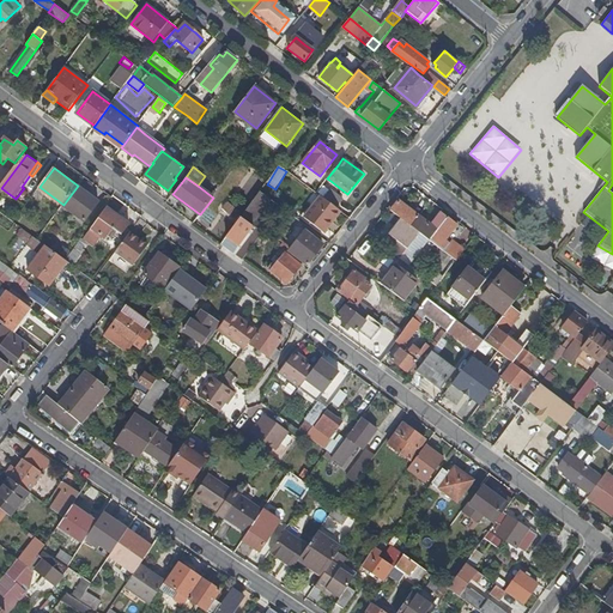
[(99,202),(78,186),(64,205),(85,222),(99,202)]
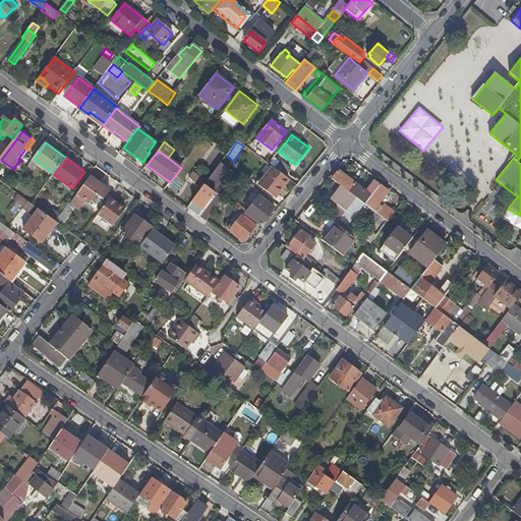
[(281,161),(275,169),(286,177),(292,170),(281,161)]
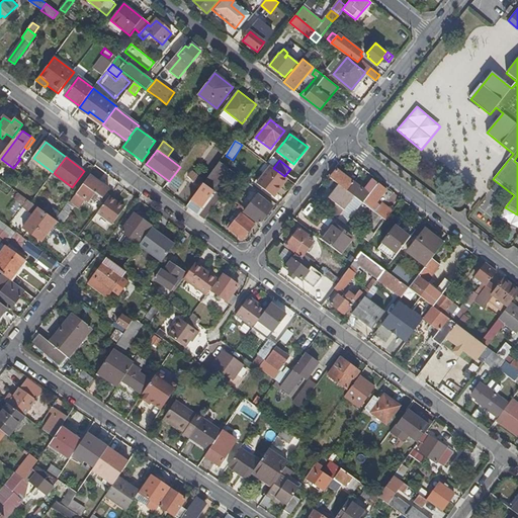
[(214,186),(229,167),(221,161),(203,183),(211,189),(214,191),(219,194),(222,197),(238,209),(241,205),(222,191),(219,189),(214,186)]
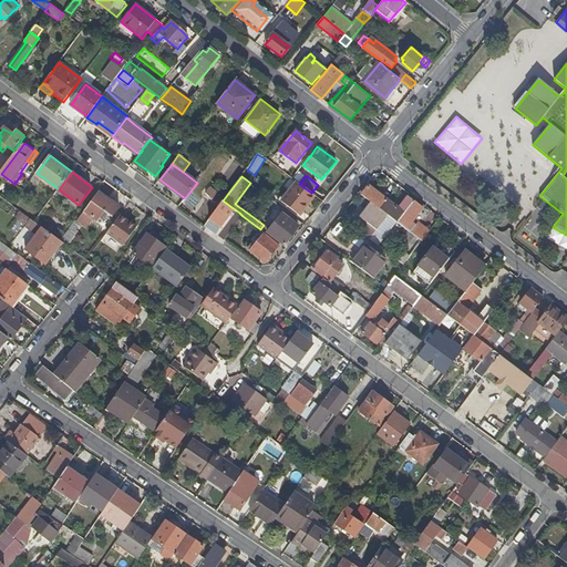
[(301,213),(315,195),(311,193),(299,184),(297,182),(284,199),(301,213)]
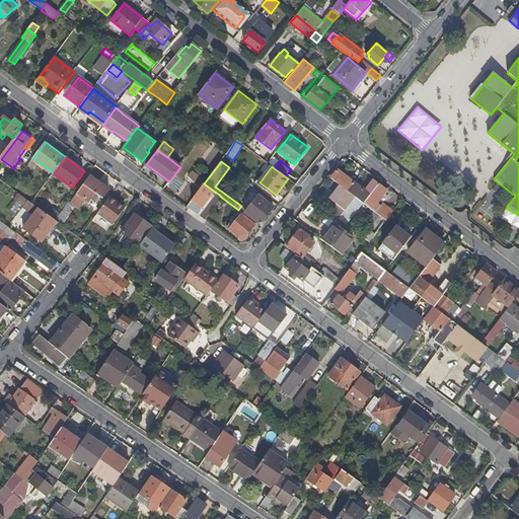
[(337,170),(335,168),(328,176),(330,178),(337,170)]
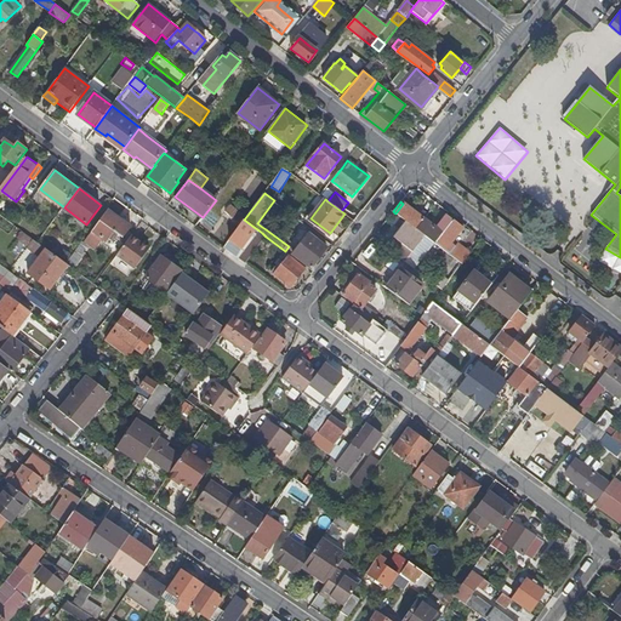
[(415,212),(403,204),(396,214),(406,221),(425,235),(436,243),(453,218),(446,214),(436,228),(423,220),(417,215),(415,212)]
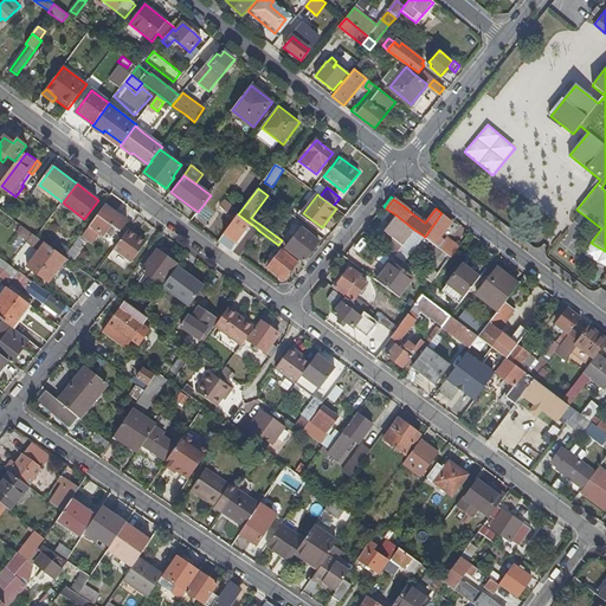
[(233,206),(225,200),(220,206),(227,212),(233,206)]
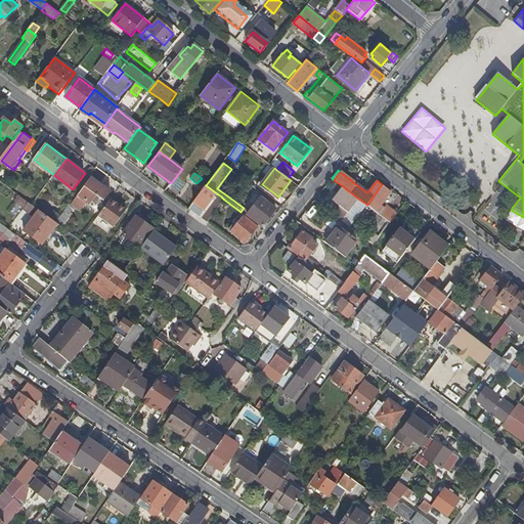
[(90,203),(96,194),(103,201),(111,190),(91,176),(78,194),(90,203)]
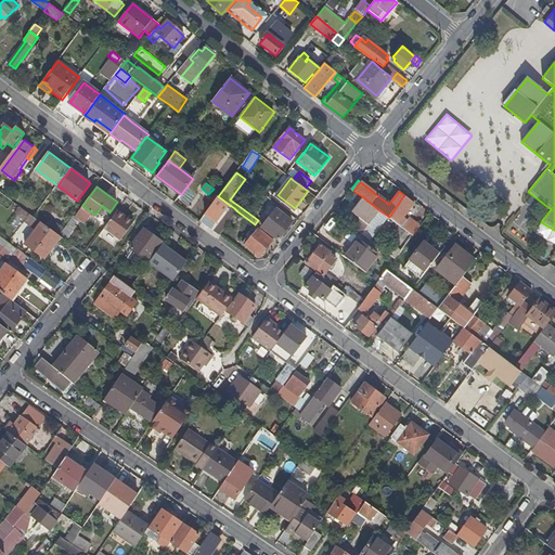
[(409,208),(411,206),(413,202),(404,195),(389,217),(413,236),(421,227),(409,217),(408,220),(402,216),(409,208)]
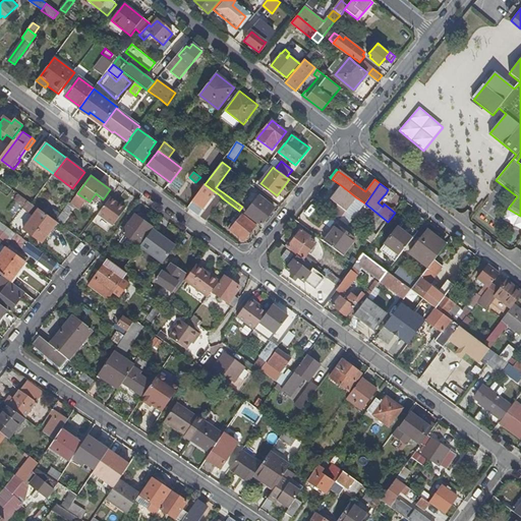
[(204,208),(214,195),(216,192),(213,190),(205,184),(193,200),(204,208)]
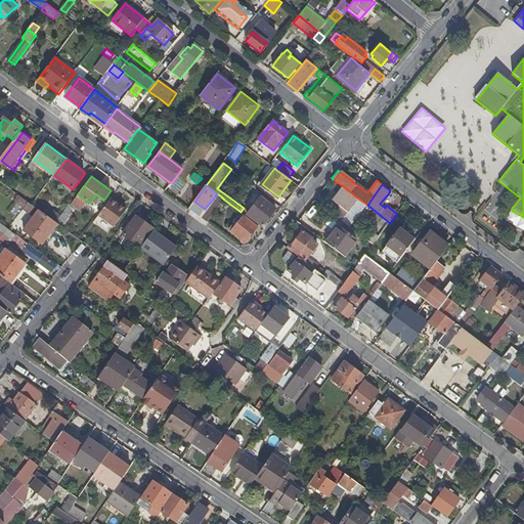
[(349,212),(358,199),(343,186),(333,200),(349,212)]
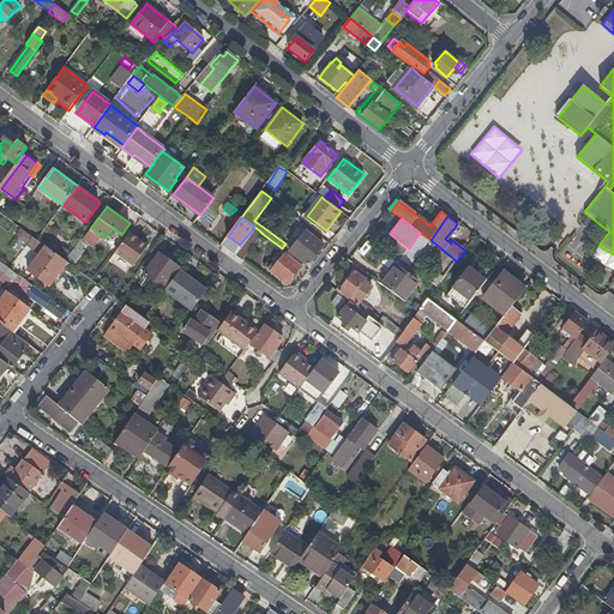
[(259,230),(257,234),(256,236),(253,234),(242,248),(248,253),(263,234),(259,230)]
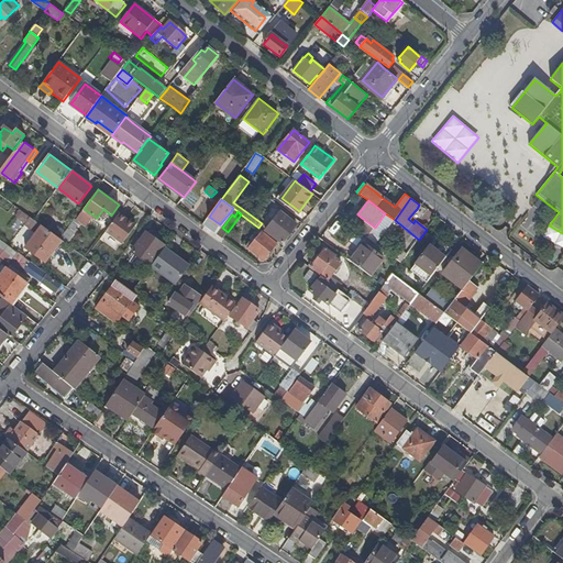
[(131,220),(120,212),(107,231),(123,243),(134,227),(129,222),(131,220)]
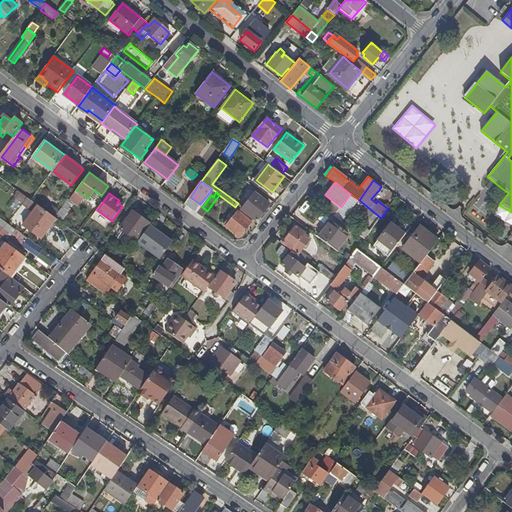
[(243,208),(242,210),(256,221),(258,218),(269,205),(255,193),(243,208)]
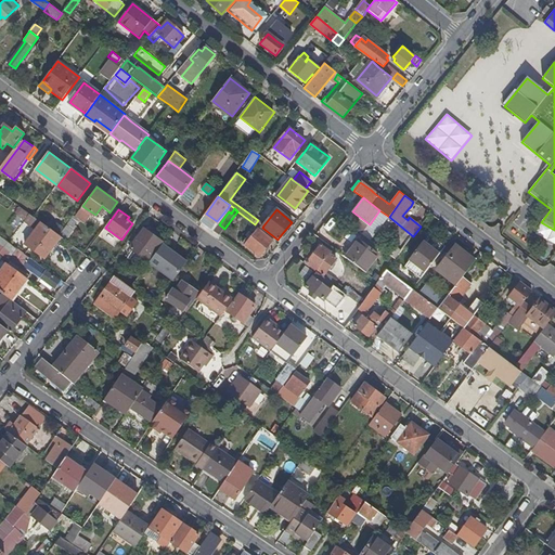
[(37,229),(42,222),(34,217),(30,214),(25,220),(37,229)]
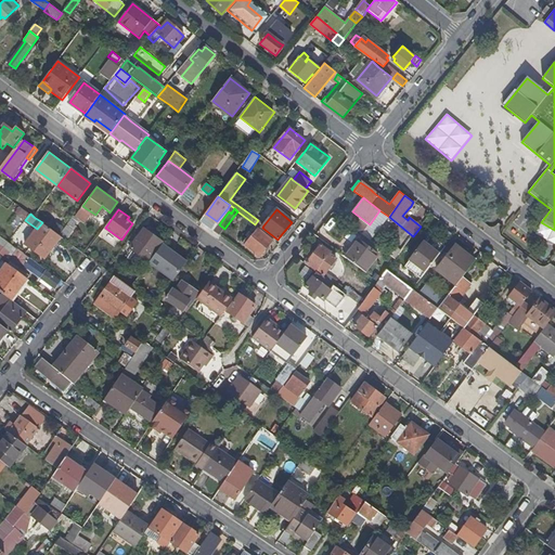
[(78,226),(71,220),(60,235),(62,236),(67,241),(78,226)]
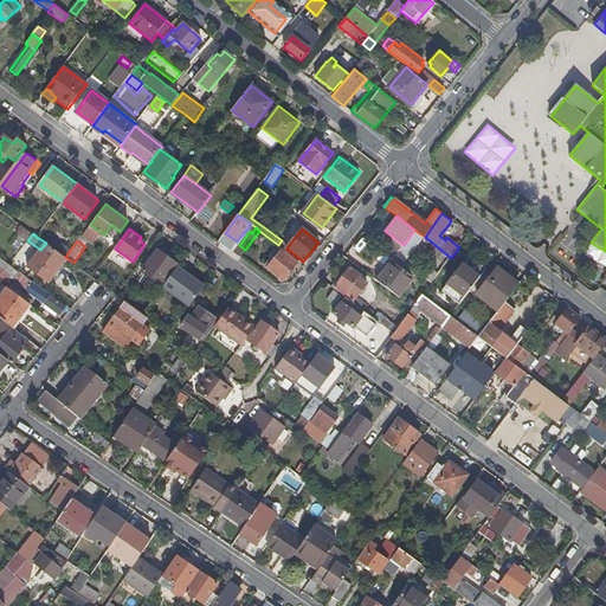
[(46,243),(40,250),(28,268),(50,283),(68,258),(65,257),(46,243)]
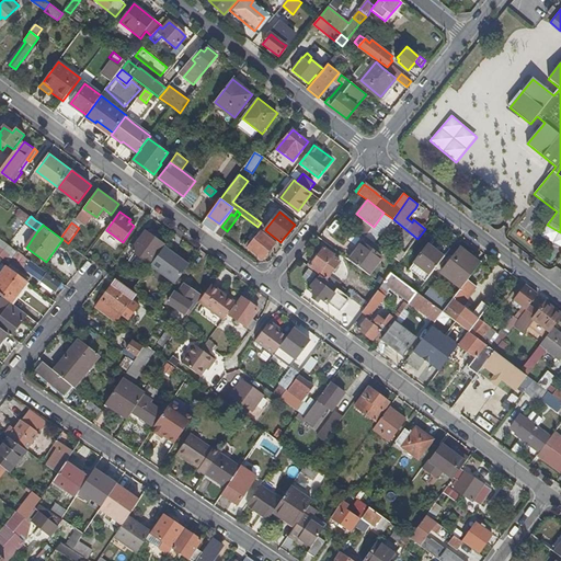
[(132,250),(133,251),(149,262),(150,264),(164,244),(146,231),(132,250)]
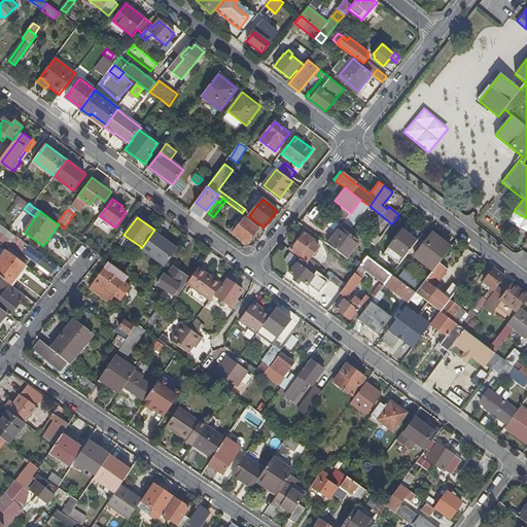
[(231,231),(246,244),(258,229),(245,218),(241,223),(239,221),(231,231)]
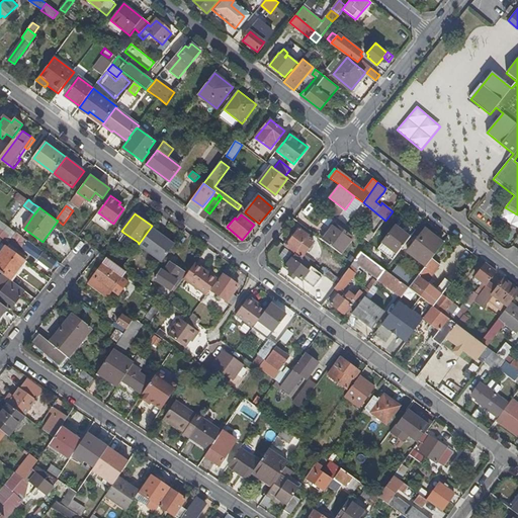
[(14,233),(0,222),(0,236),(6,241),(9,236),(10,237),(14,233)]
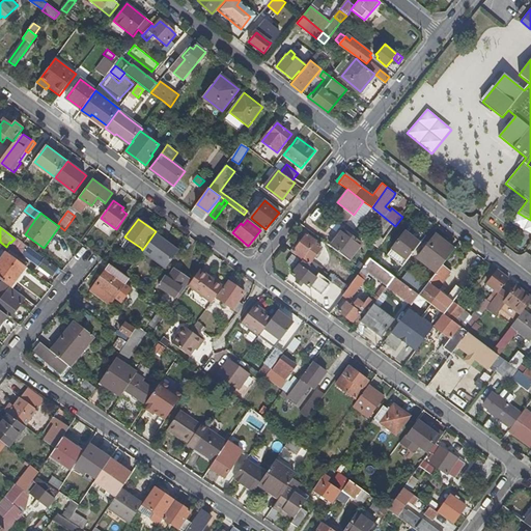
[(420,243),(426,235),(418,228),(412,236),(407,232),(394,249),(408,259),(420,243)]
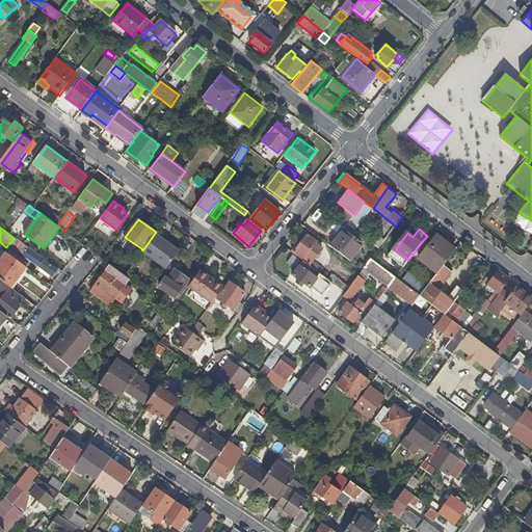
[(343,230),(330,247),(349,261),(363,244),(343,230)]
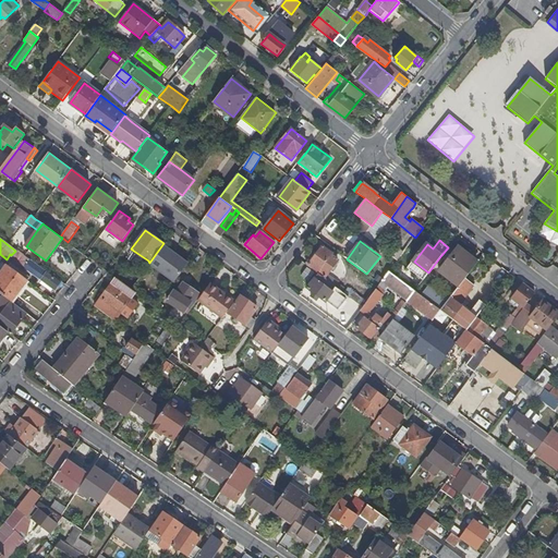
[(176,283),(190,263),(164,243),(149,263),(176,283)]
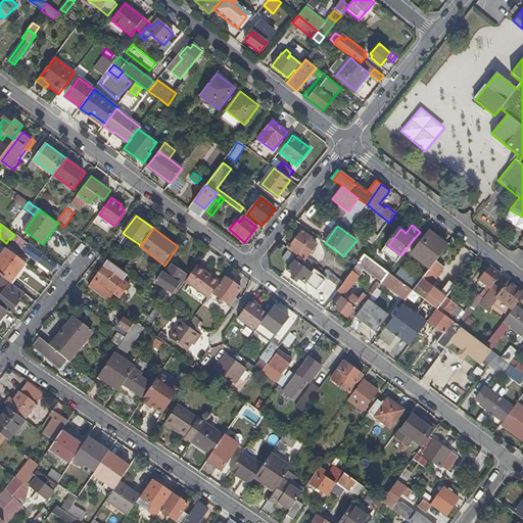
[(411,252),(431,268),(432,266),(447,245),(428,230),(411,252)]
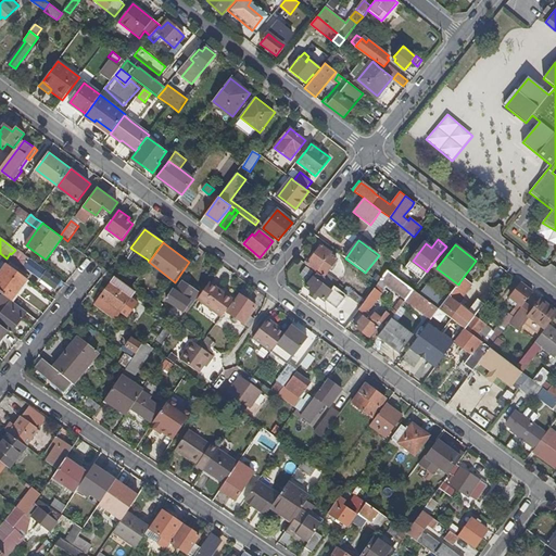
[(316,269),(315,270),(317,273),(323,277),(336,260),(329,254),(331,252),(321,245),(307,263),(316,269)]
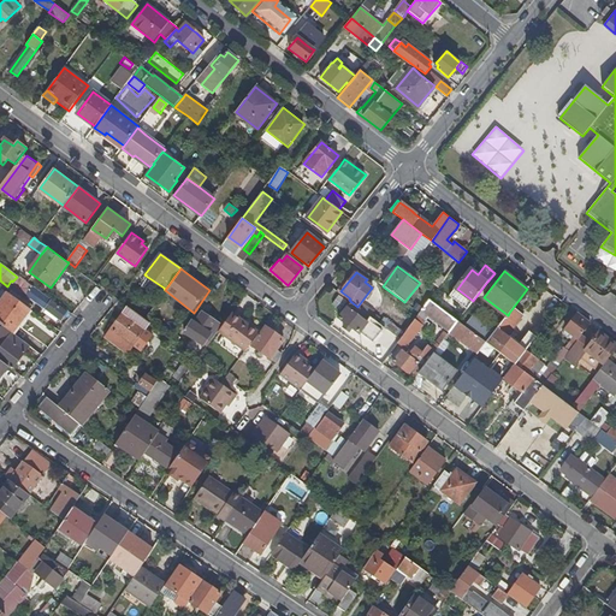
[(21,289),(27,280),(19,276),(15,284),(21,289)]
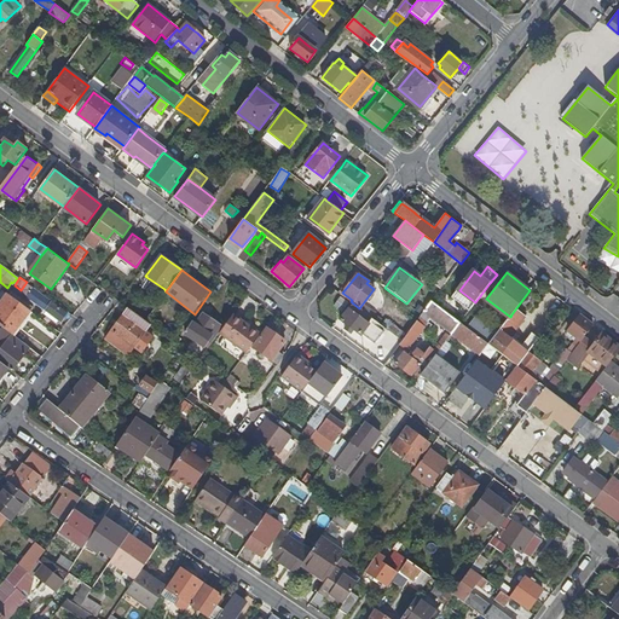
[(157,299),(165,289),(146,277),(140,285),(157,299)]
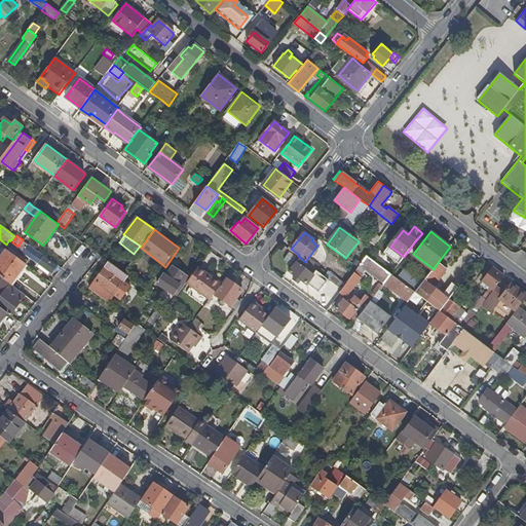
[(23,239),(17,247),(24,251),(28,243),(23,239)]
